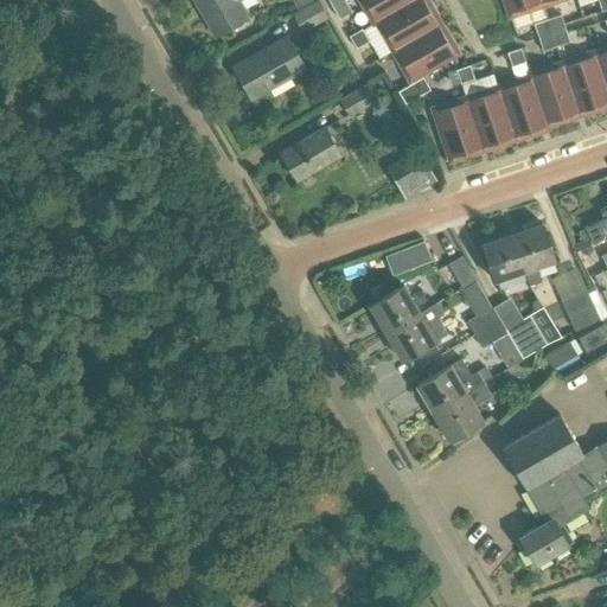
[(193,0),(213,37),(247,19),(237,2),(241,0),(193,0)]
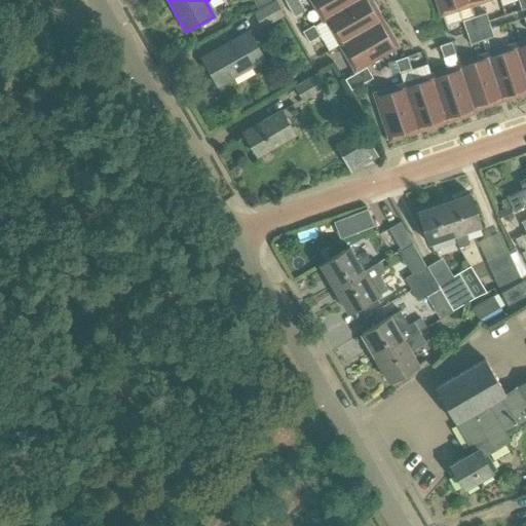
[(273,0),(253,12),(262,29),(285,15),(275,0),(273,0)]
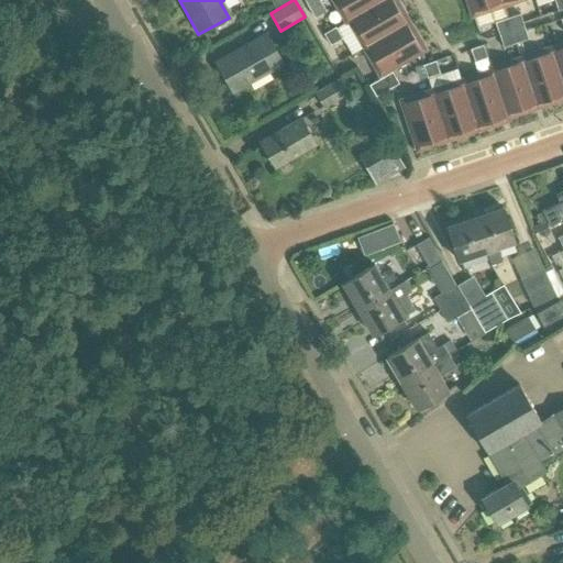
[(383,0),(332,0),(345,22),(348,21),(383,0)]
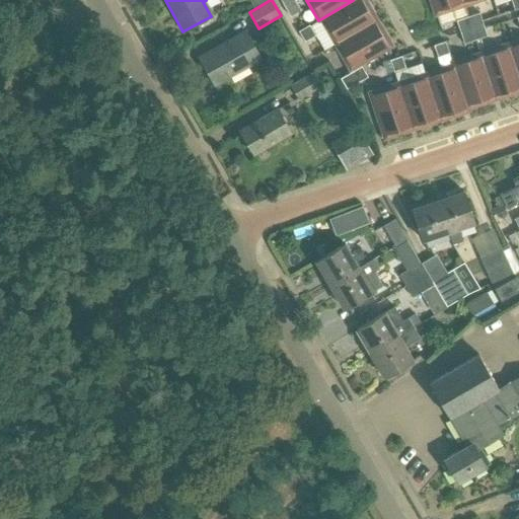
[(353,0),(320,19),(335,44),(376,20),(365,0),(363,0),(363,1),(362,0),(353,0)]
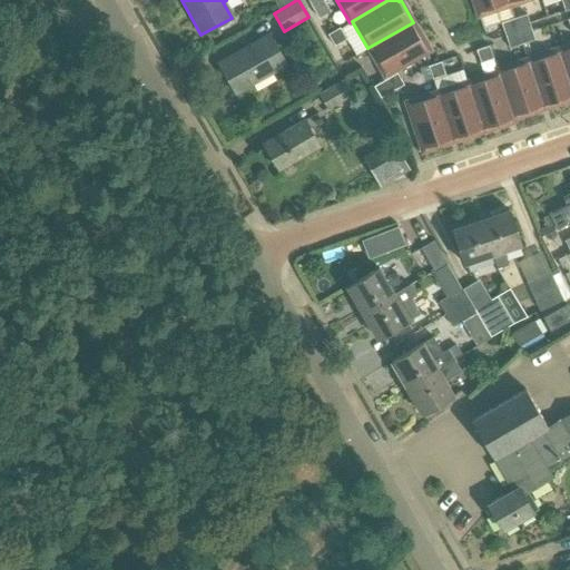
[(508,8),(505,0),(472,0),(479,18),(508,8)]
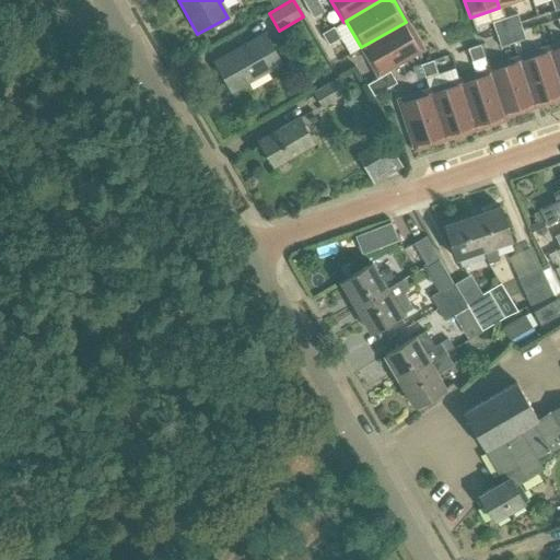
[(559,0),(550,0),(555,11),(559,9),(559,0)]
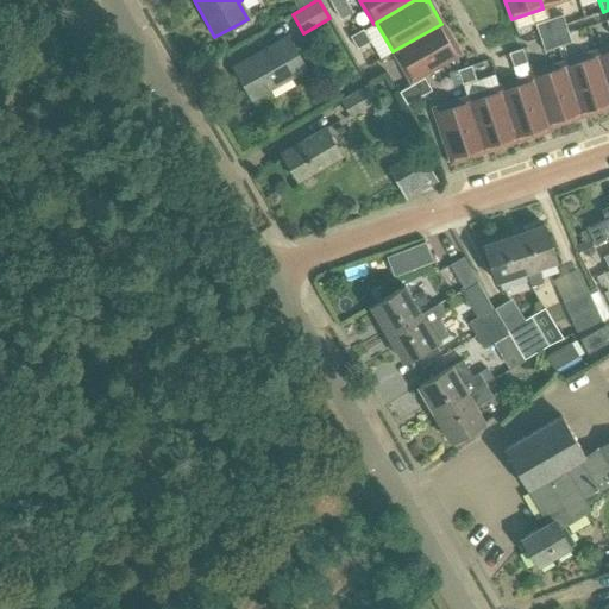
[(344,2),(332,10),(339,22),(351,16),(344,2)]
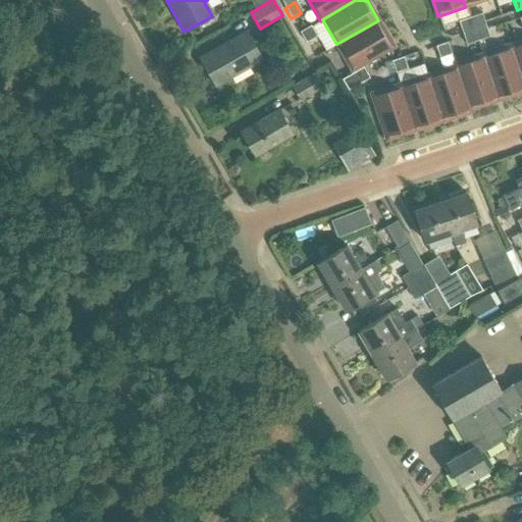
[(482,12),(470,16),(474,29),(486,24),(485,20),(482,12)]
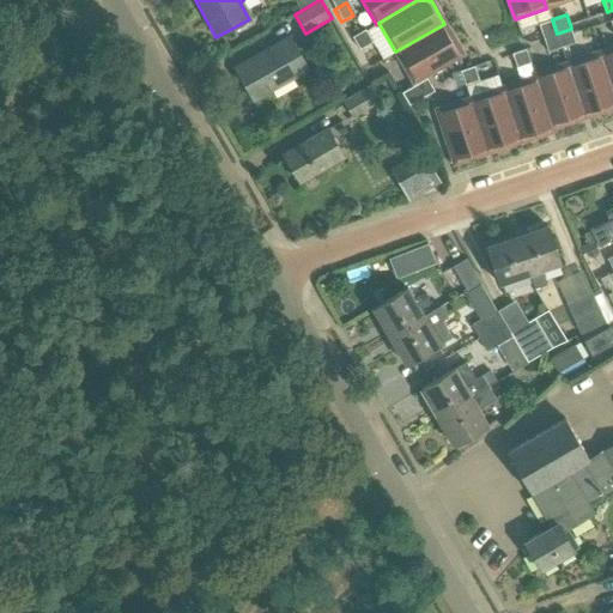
[(552,19),(539,24),(544,38),(557,34),(552,19)]
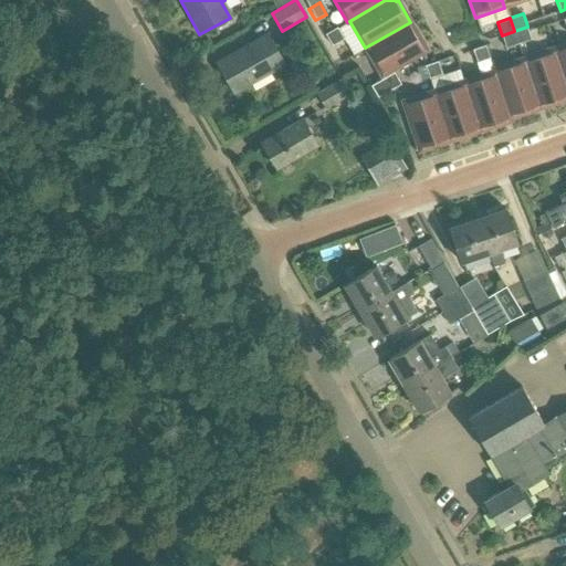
[(410,22),(365,48),(383,77),(426,53),(422,46),(425,45),(410,22)]
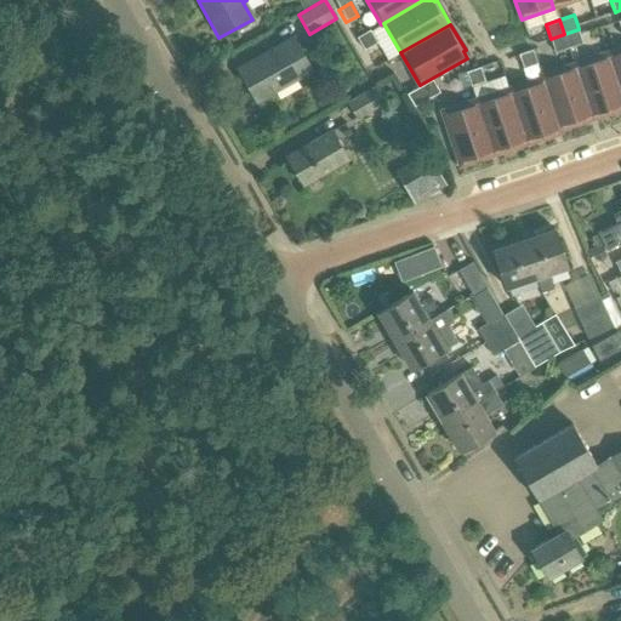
[(579,29),(564,34),(569,47),(584,43),(580,34),(579,29)]
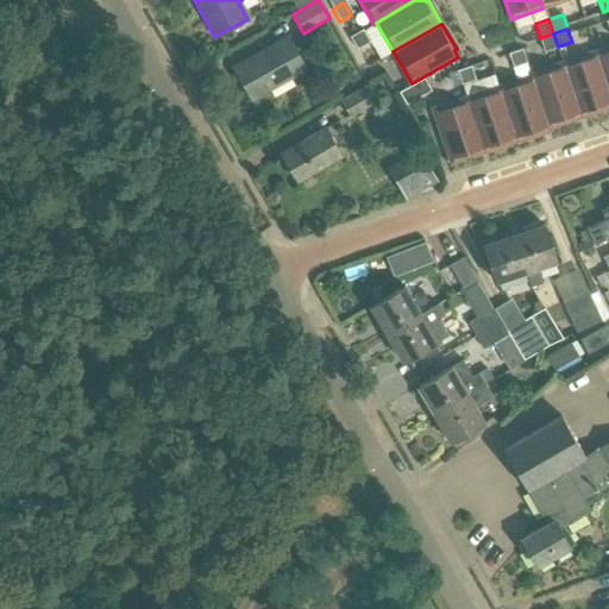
[(350,39),(356,50),(368,44),(362,32),(350,39)]
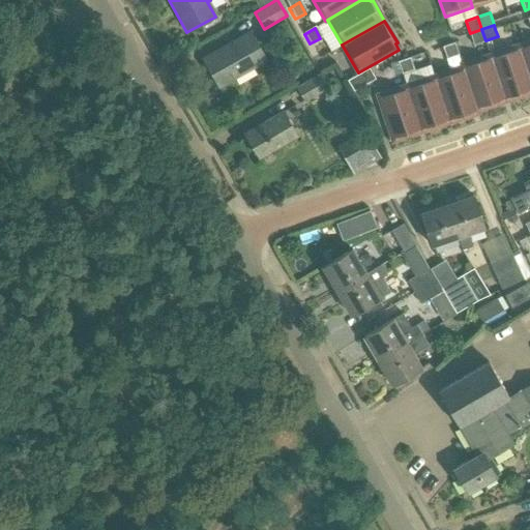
[(481,29),(470,33),(471,36),(473,45),(486,40),(481,29)]
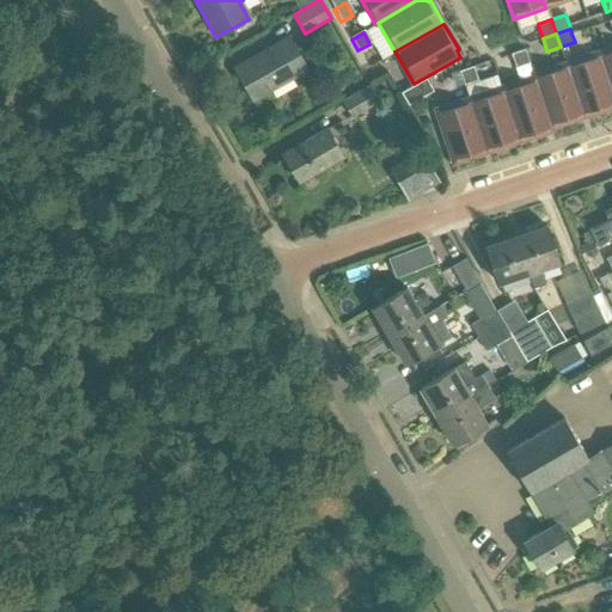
[(234,68),(254,101),(307,69),(289,37),(234,68)]
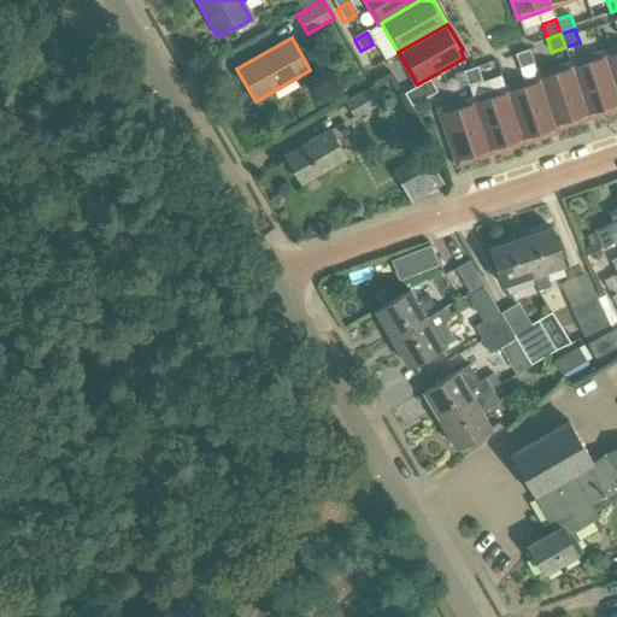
[(616,48),(603,54),(616,95),(616,48)]
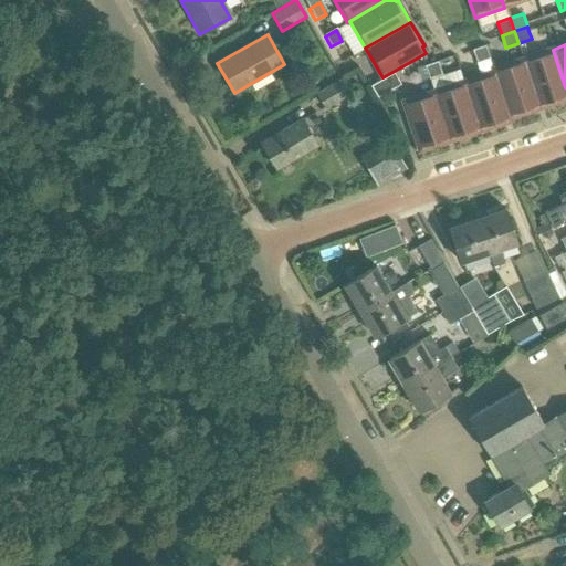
[(471,51),(475,63),(489,59),(484,46),(471,51)]
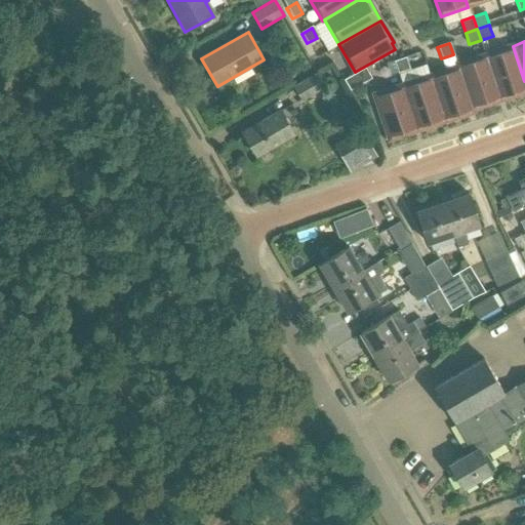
[(524,81),(513,46),(485,55),(500,102),(524,92),(524,81)]
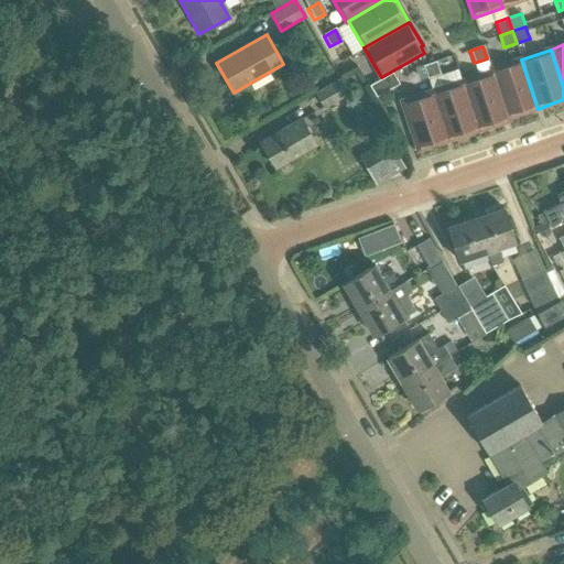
[(491,69),(491,72),(508,119),(538,109),(521,60),(491,69)]
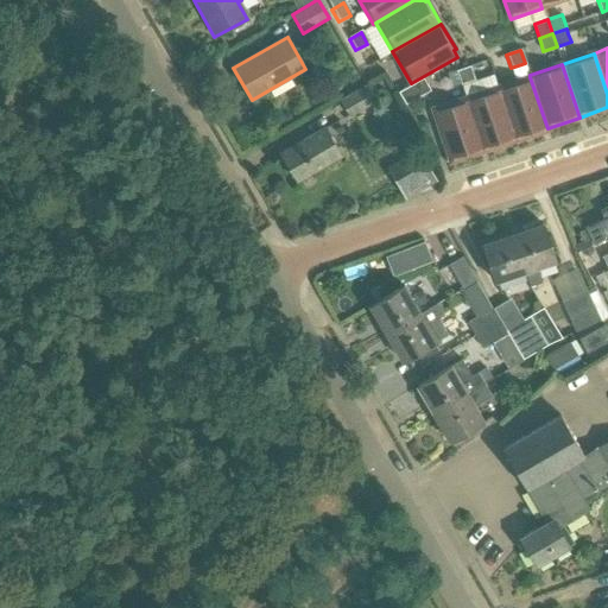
[(456,71),(461,84),(474,81),(469,67),(456,71)]
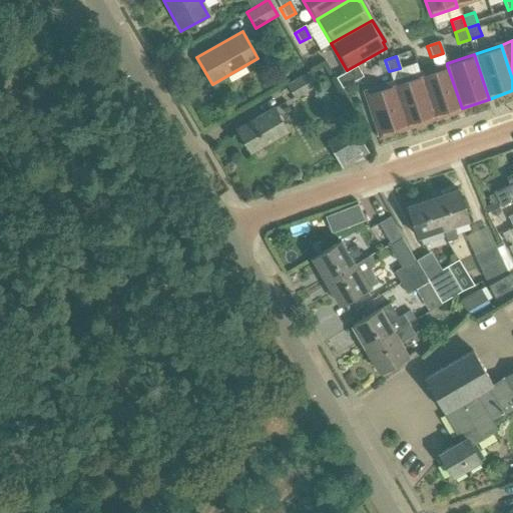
[(420,75),(435,120),(458,112),(457,110),(462,108),(447,65),(420,75)]
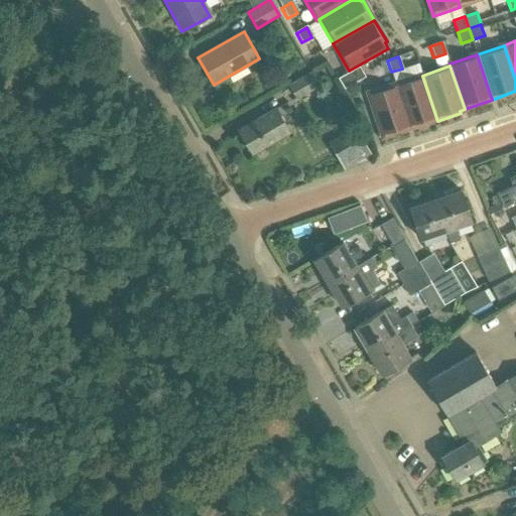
[(359,68),(348,74),(355,85),(365,79),(359,68)]
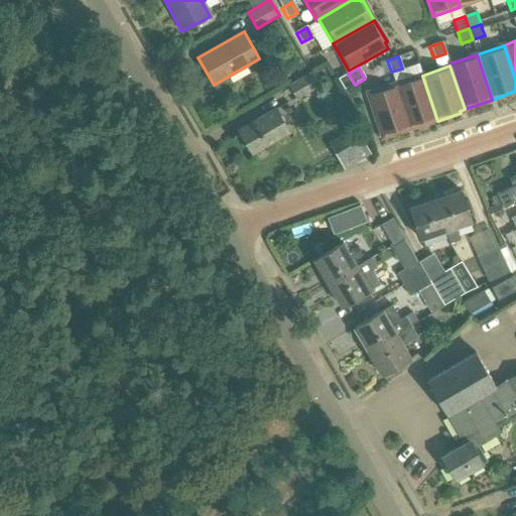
[(288,85),(296,99),(321,85),(312,70),(288,85)]
